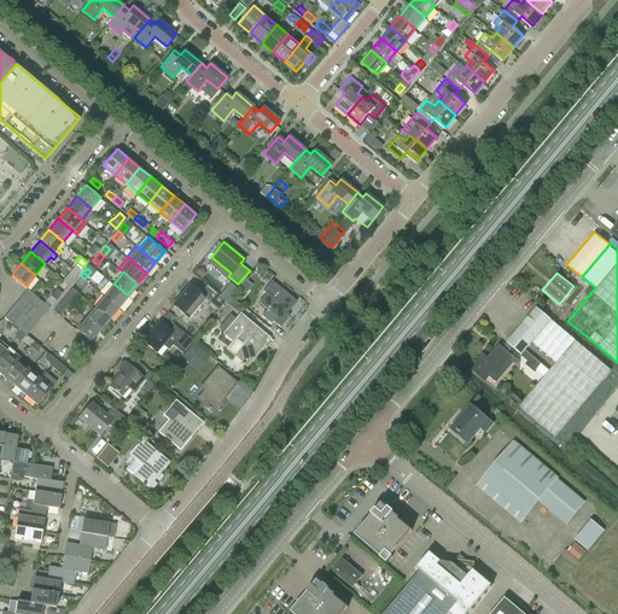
[(85,279),(81,275),(75,282),(79,286),(85,279)]
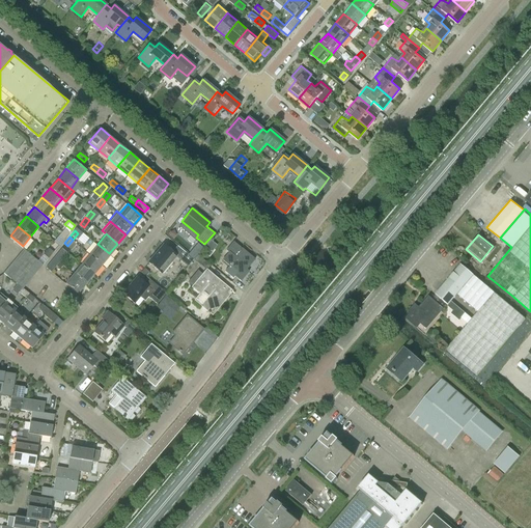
[(246,268),(254,257),(232,239),(225,248),(228,251),(222,258),(236,270),(233,274),(240,279),(248,270),(246,268)]
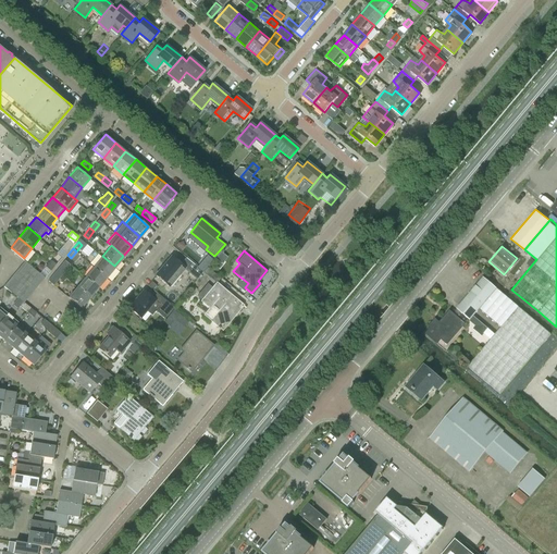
[(178,256),(176,259),(171,254),(155,272),(168,284),(183,266),(196,277),(202,269),(186,255),(182,259),(178,256)]
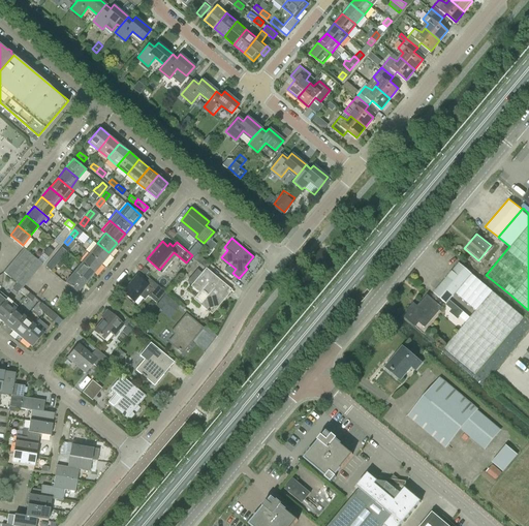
[(109,252),(97,243),(89,252),(101,261),(109,252)]
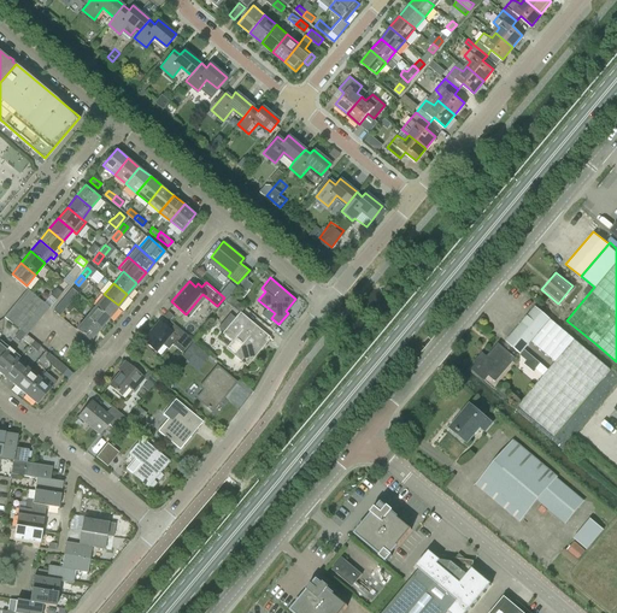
[(71,286),(63,296),(69,301),(77,290),(71,286)]
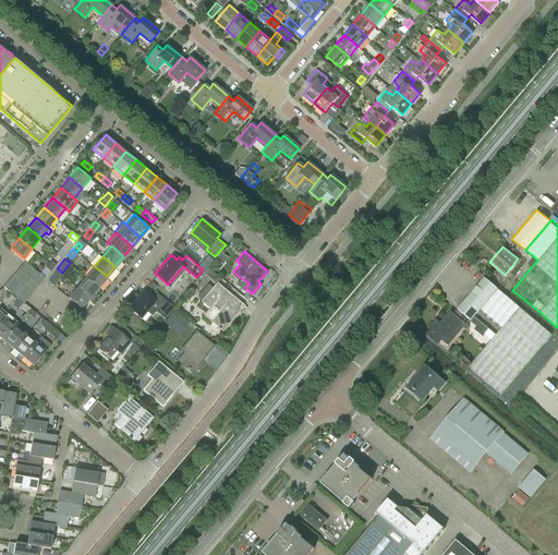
[(20,264),(31,273),(35,267),(24,260),(20,264)]
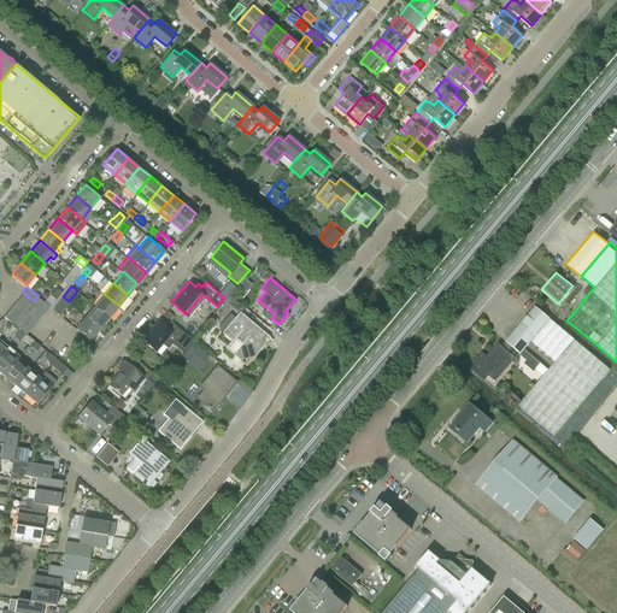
[(59,293),(53,289),(43,300),(50,305),(59,293)]
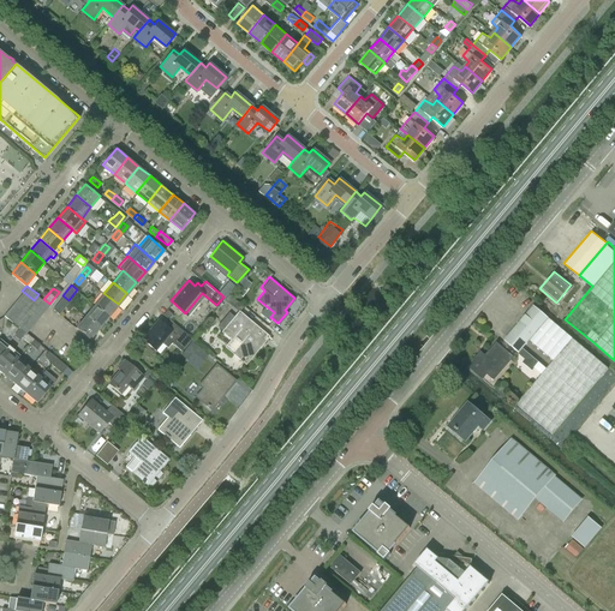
[(17,297),(29,306),(34,300),(22,291),(17,297)]
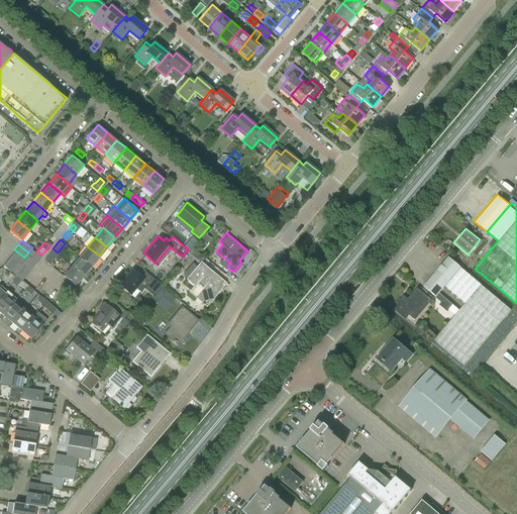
[(192,245),(188,249),(200,261),(204,255),(192,245)]
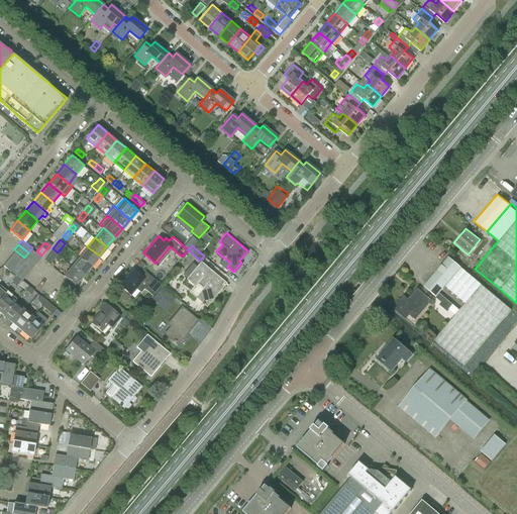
[(99,255),(87,246),(79,255),(91,266),(99,255)]
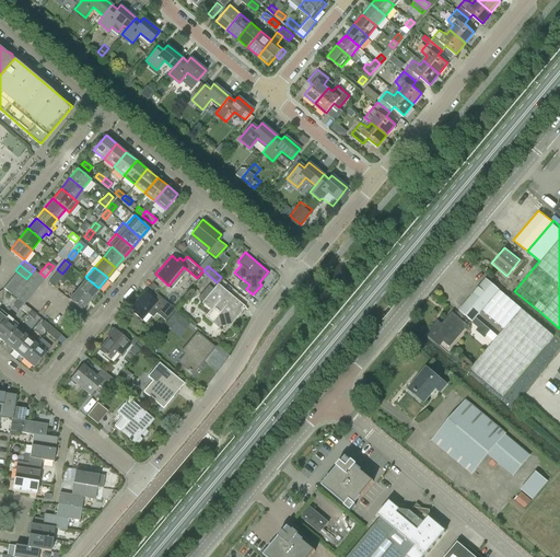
[(45,277),(39,273),(35,268),(31,274),(41,282),(45,277)]
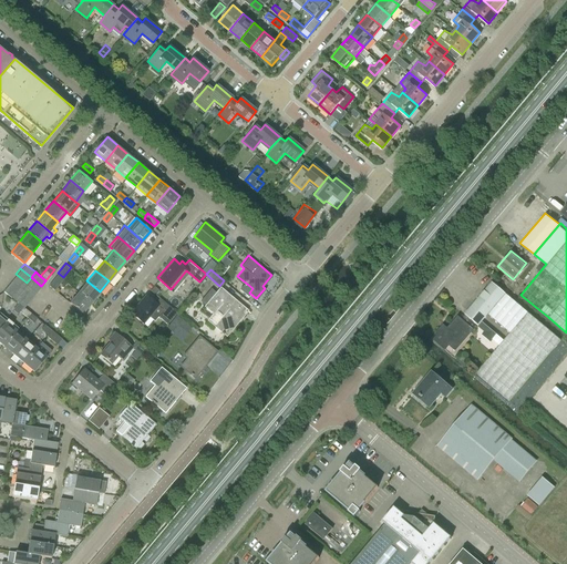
[(54,288),(63,277),(58,273),(49,284),(54,288)]
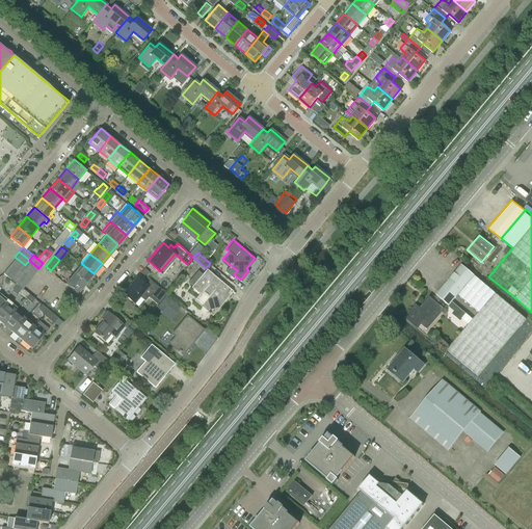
[(11,261),(21,269),(25,265),(15,257),(11,261)]
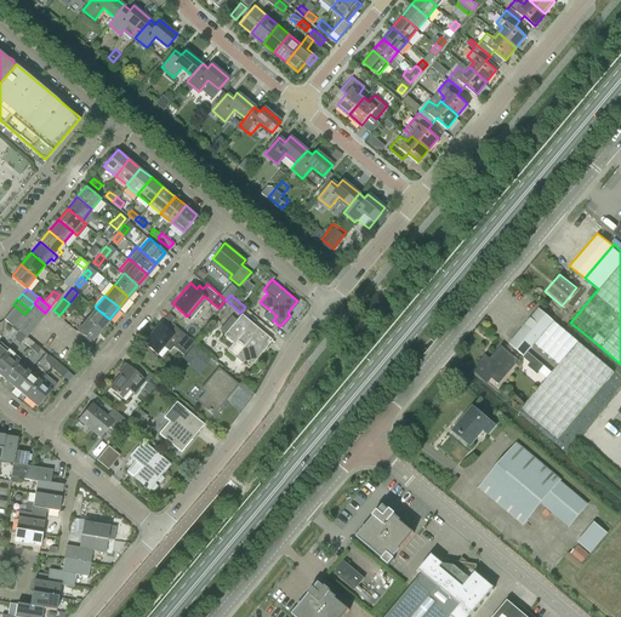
[(29,309),(40,318),(45,313),(34,303),(29,309)]
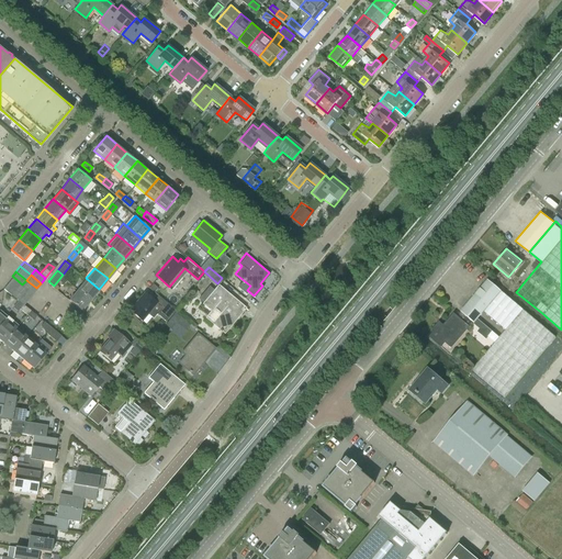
[(8,281),(18,290),(22,284),(12,276),(8,281)]
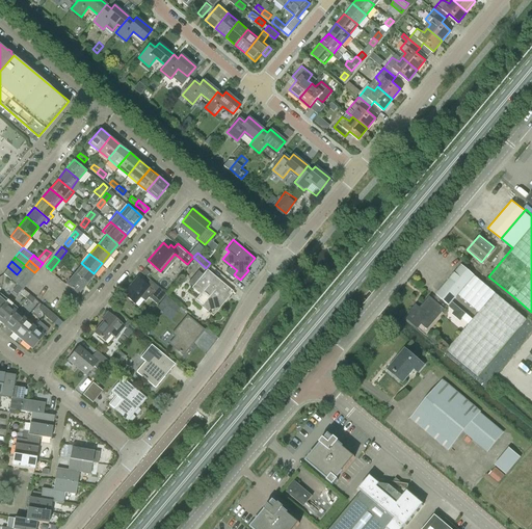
[(74,272),(85,283),(94,273),(81,263),(74,272)]
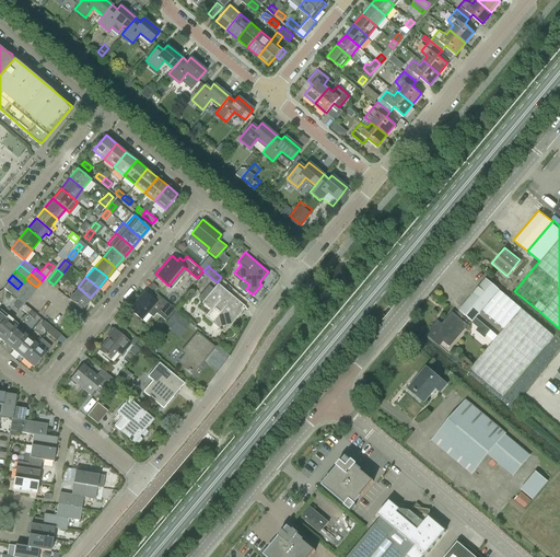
[(506,294),(505,294),(486,278),(459,309),(473,321),(477,325),(475,328),(483,336),(490,328),(476,316),(482,309),(487,303),(494,309),(506,294)]
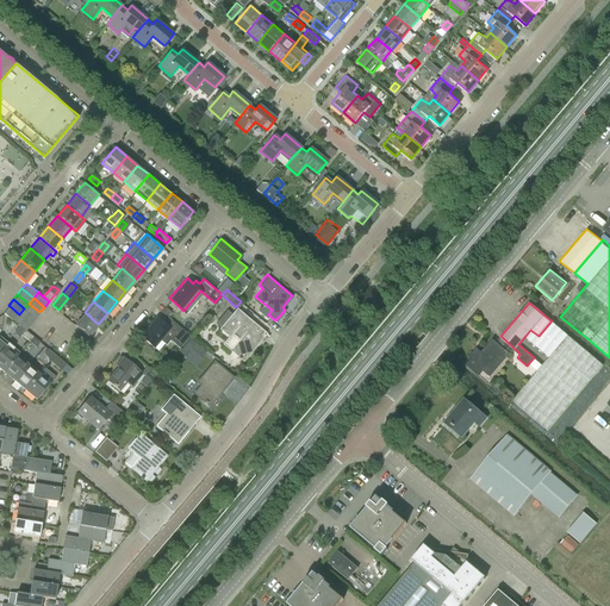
[(24,308),(35,318),(39,312),(29,304),(24,308)]
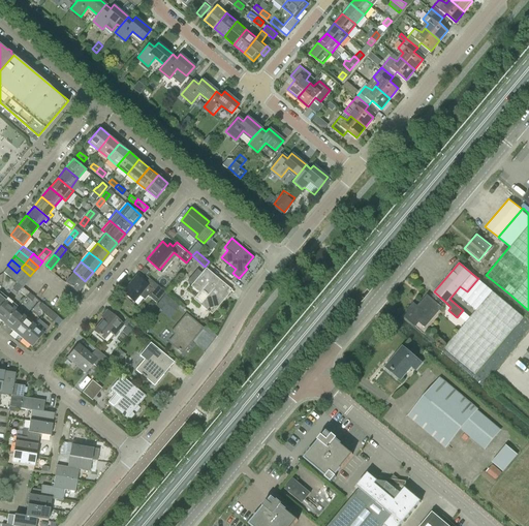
[(8,274),(12,278),(17,273),(7,265),(3,270),(8,274)]
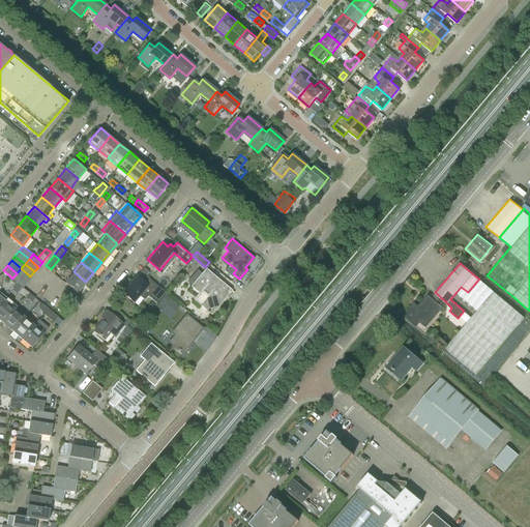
[(205,267),(202,271),(197,267),(187,279),(193,283),(190,285),(199,291),(202,288),(208,293),(200,303),(211,313),(231,289),(205,267)]
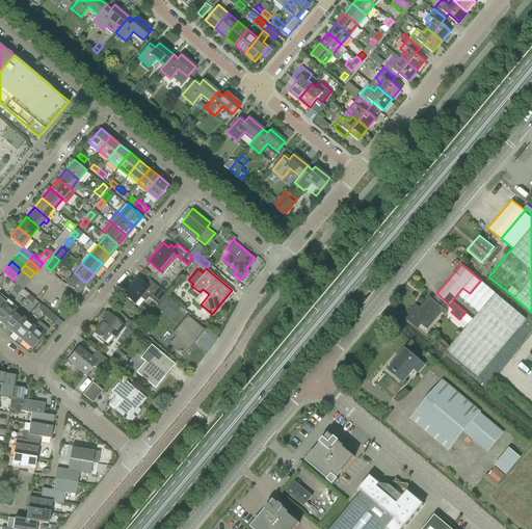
[(30,278),(21,269),(17,274),(26,282),(30,278)]
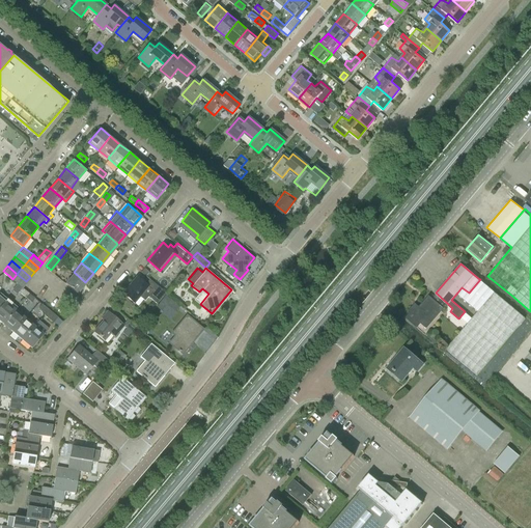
[(85,282),(74,272),(65,282),(77,292),(85,282)]
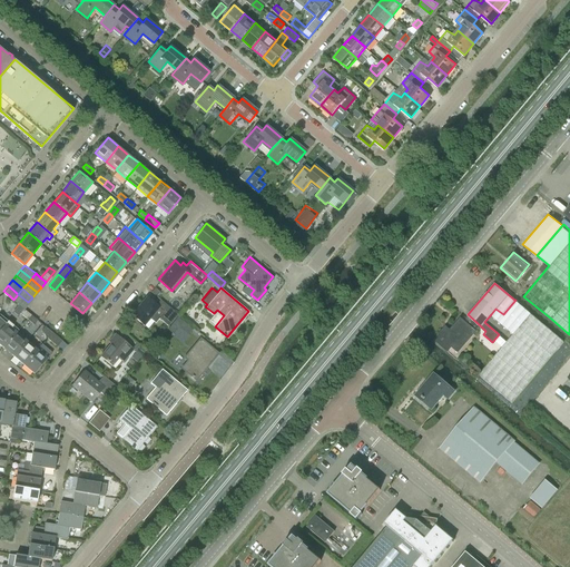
[(13,300),(23,308),(25,306),(28,302),(18,294),(13,300)]
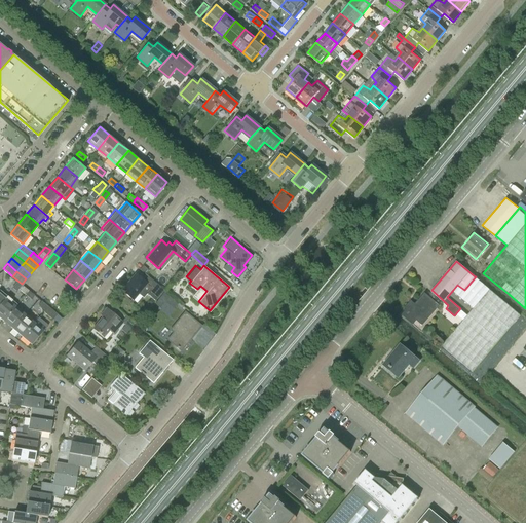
[(133,298),(146,282),(135,272),(120,288),(133,298)]
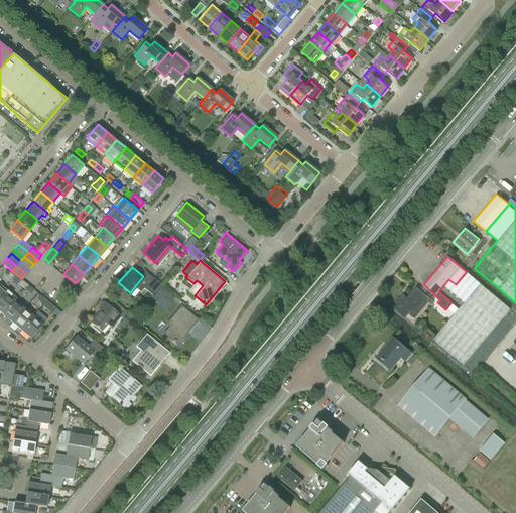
[(463,363),(510,307),(467,270),(466,271),(467,271),(456,284),(448,279),(444,284),(465,301),(433,338),(463,363)]
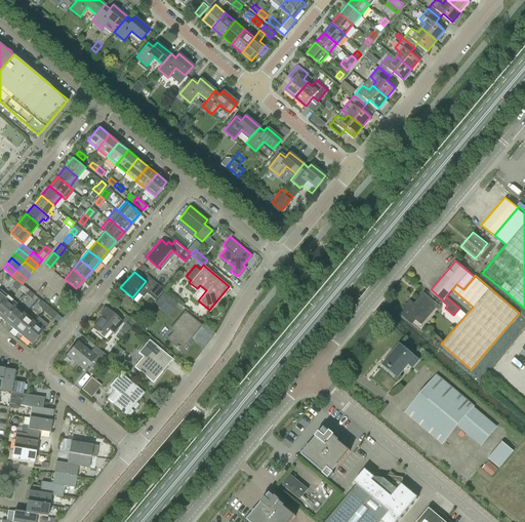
[(18,287),(25,291),(29,287),(23,282),(22,283),(18,287)]
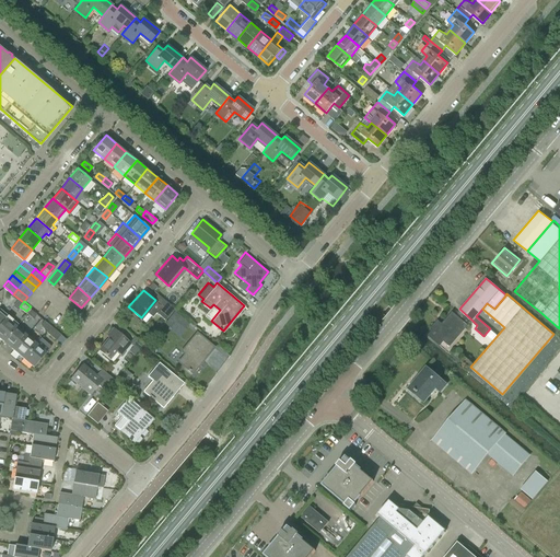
[(31,306),(26,311),(33,317),(37,313),(31,306)]
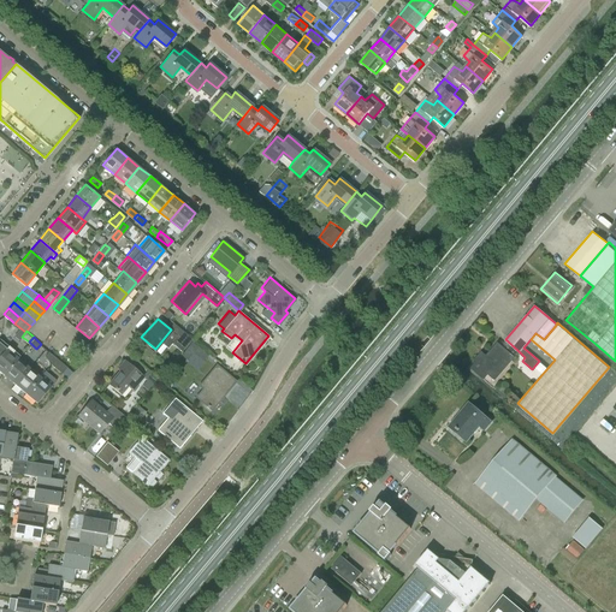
[(191,338),(182,352),(200,364),(209,350),(191,338)]
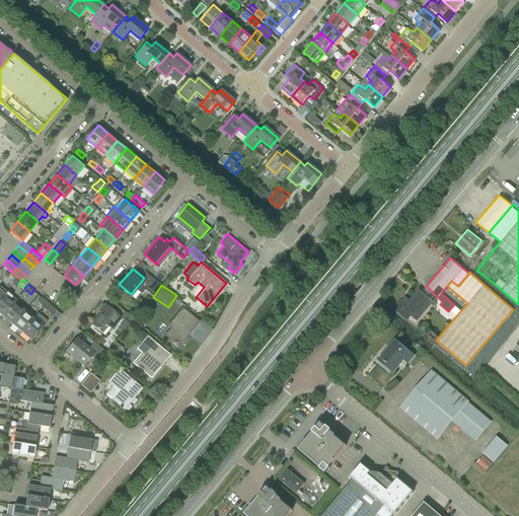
[(0,312),(3,314),(14,300),(10,296),(11,295),(7,291),(5,293),(0,288),(0,312)]
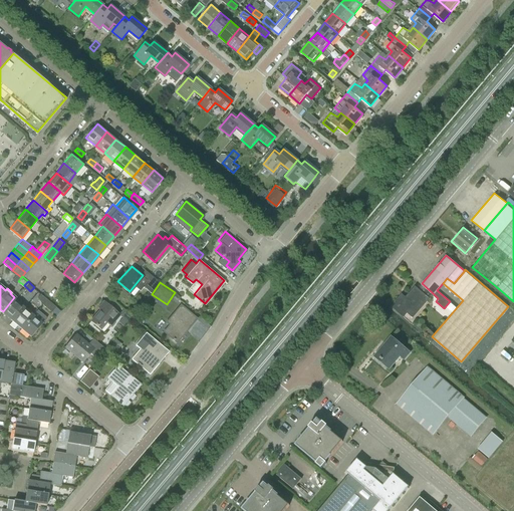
[(404,315),(407,311),(413,316),(429,298),(415,286),(406,297),(402,293),(395,301),(397,302),(394,306),(404,315)]
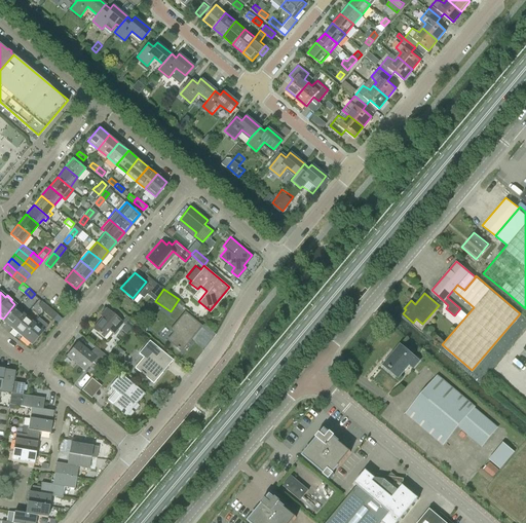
[(43,308),(46,304),(41,299),(38,303),(43,307),(43,308)]
